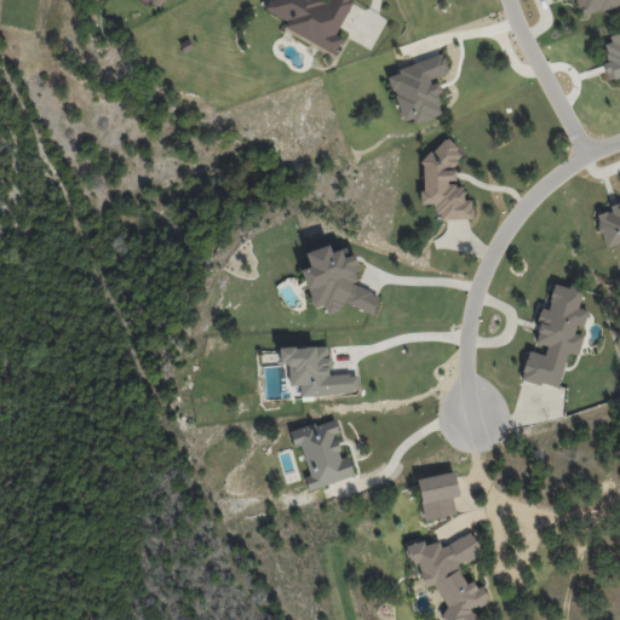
[(337,50),(342,38),(337,35),(351,0),(327,0),(327,1),(325,0),(268,0),(262,16),(337,50)]
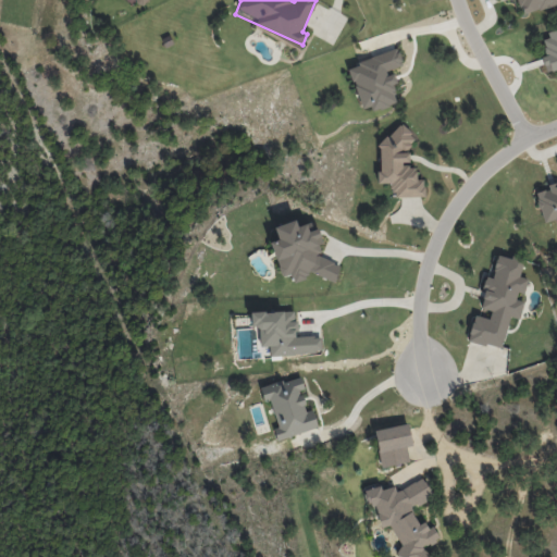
[(556,0),(516,0),(520,14),(556,3),(556,0)]
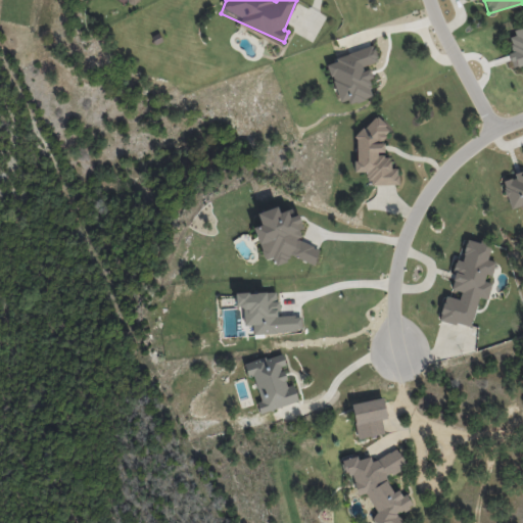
[(522,28),(507,34),(513,53),(508,54),(512,68),(522,65),(522,67),(522,28)]
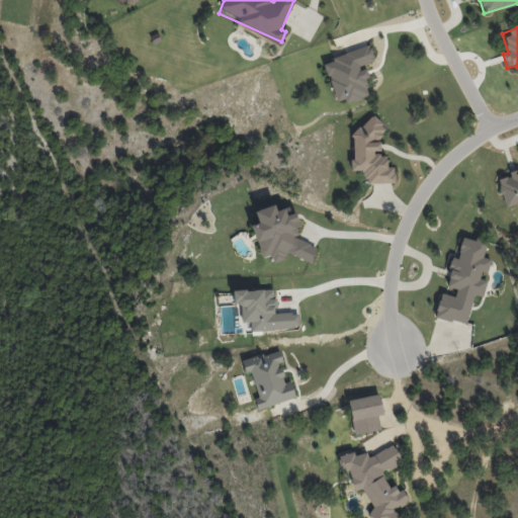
[(374,63),(369,47),(323,61),(336,105),(370,94),(361,66),(374,63)]
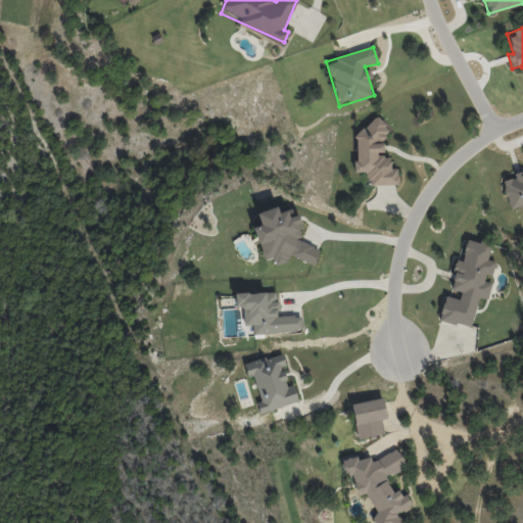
[(398,185),(397,169),(390,169),(390,157),(384,157),(384,125),(354,125),(355,173),(368,172),(368,185),(398,185)]
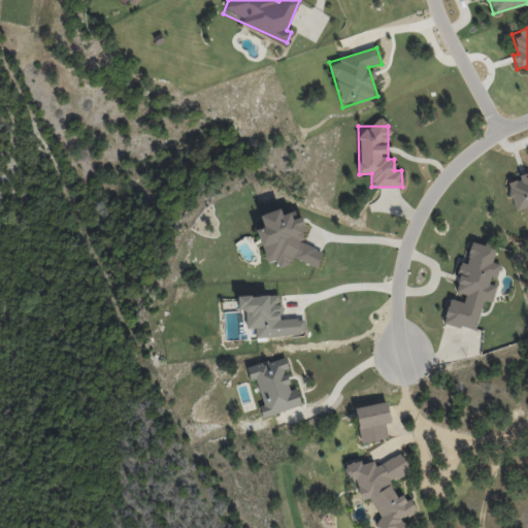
[(527,175),(506,183),(515,211),(525,208),(527,212),(527,211),(527,175)]
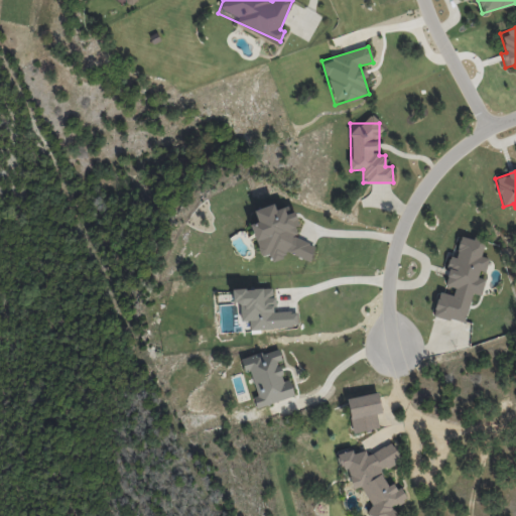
[(308,261),(315,246),(293,237),(297,226),(294,212),(285,214),(283,208),(274,210),(273,205),(253,210),(256,222),(250,224),(258,253),(269,258),(270,262),(281,259),(285,251),(308,261)]
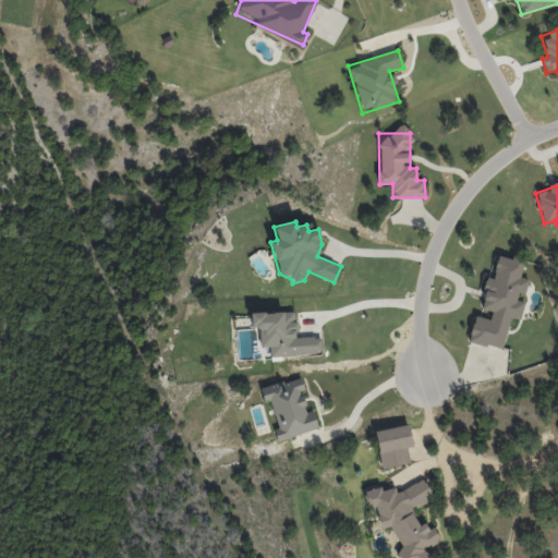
[(502,350),(509,317),(520,319),(524,299),(523,299),(528,280),(520,278),(523,262),(497,256),(492,277),(486,276),(480,308),(492,311),(489,319),(473,316),(468,341),(502,350)]
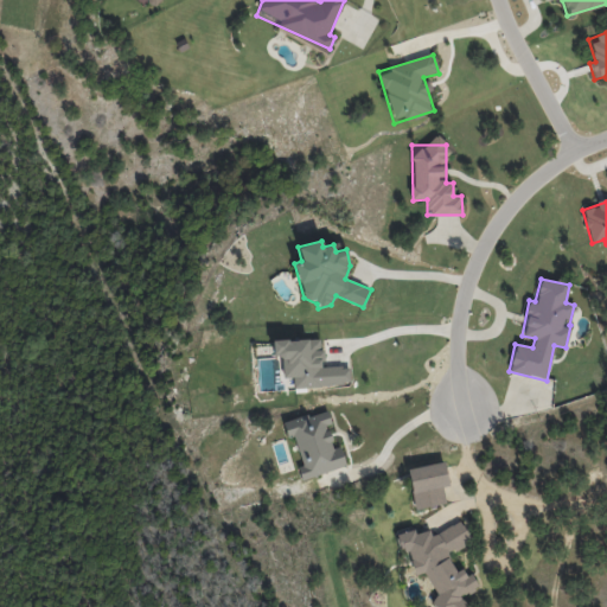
[(273,342),(274,357),(281,356),(283,378),(293,377),(294,388),(351,384),(349,366),(323,368),(320,338),(273,342)]
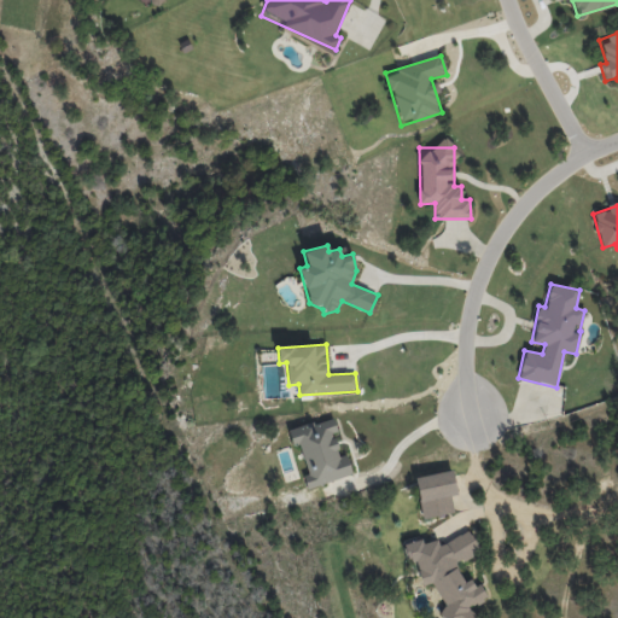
[(353,476),(347,455),(339,458),(332,433),(337,432),(333,418),(287,430),(292,447),(298,444),(307,473),(303,474),(307,488),(353,476)]
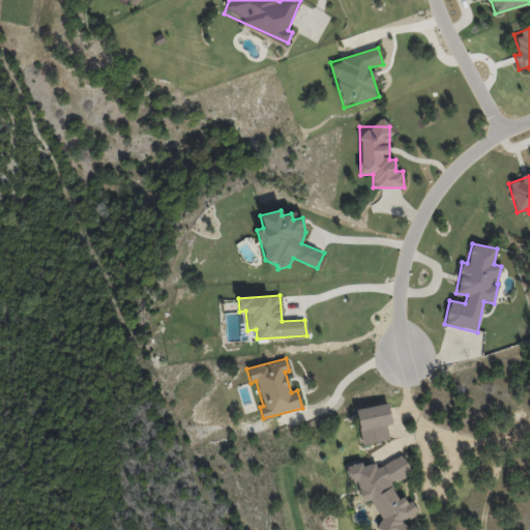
[(362,444),(389,439),(386,425),(391,424),(387,403),(355,409),(362,444)]
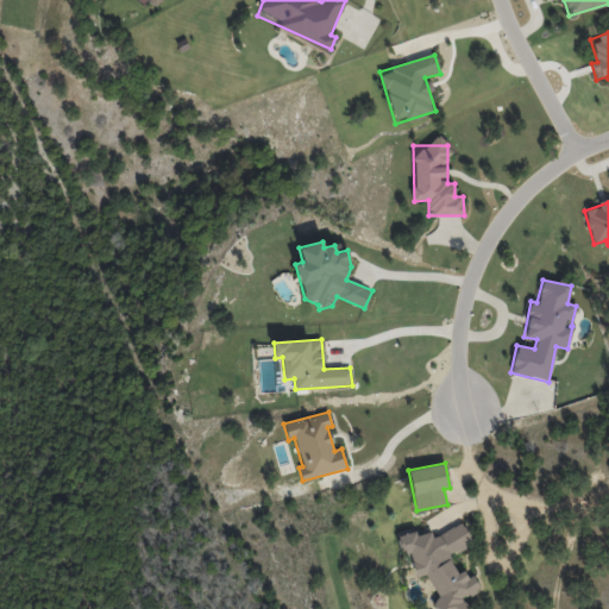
[(399,538),(418,577),(424,575),(440,608),(466,608),(462,598),(478,590),(468,569),(457,573),(449,557),(472,545),(462,523),(432,538),(429,531),(418,537),(414,529),(399,538)]
